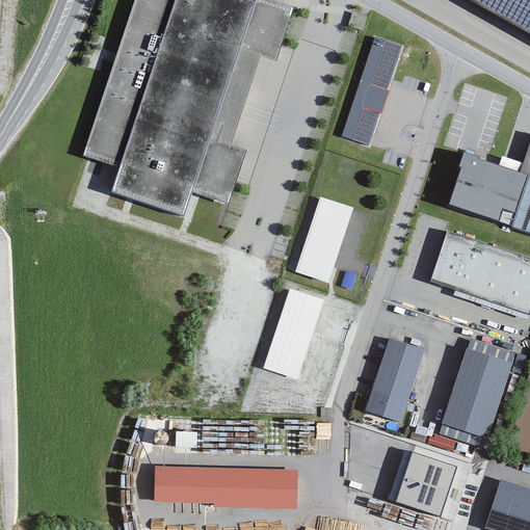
[(274,60),(292,6),(272,0),(134,0),(83,156),(116,167),(108,191),(181,216),(190,190),(226,203),(242,151),(229,147),(260,55),(274,60)]
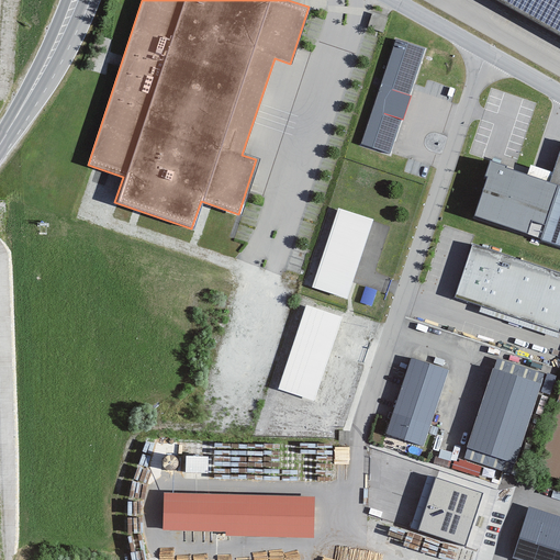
[(525,0),(559,20),(559,0),(525,0)]
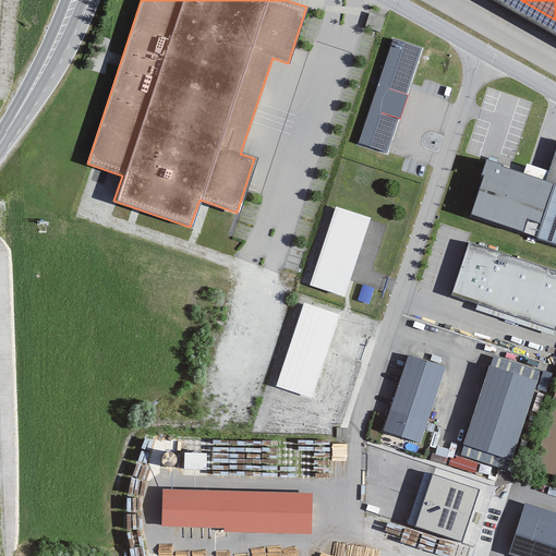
[(372,10),(369,25),(384,28),(387,14),(372,10)]
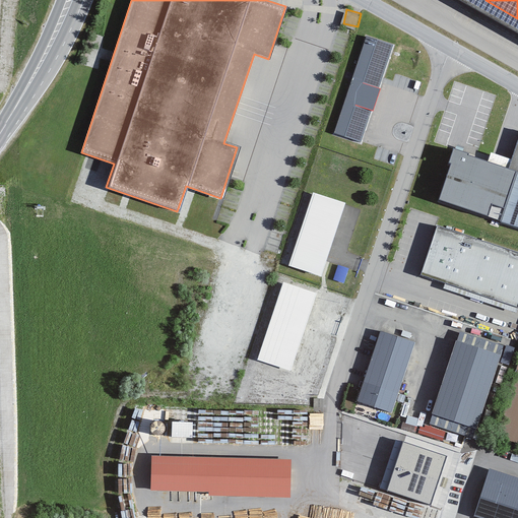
[(381,93),(394,50),(363,37),(326,140),(360,151),(381,93)]
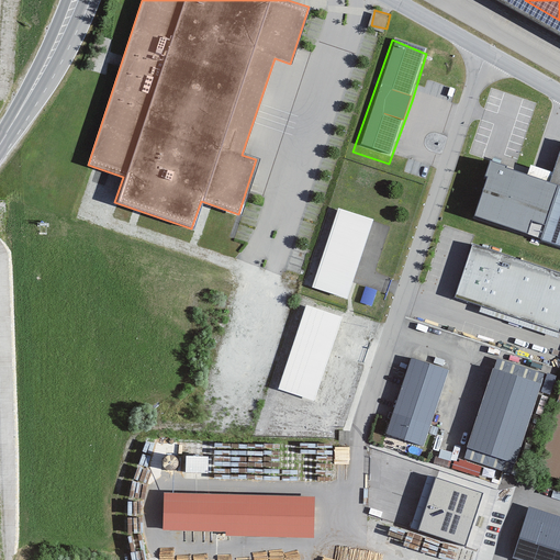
[(547,182),(557,186),(539,239),(559,246),(559,148),(547,182)]
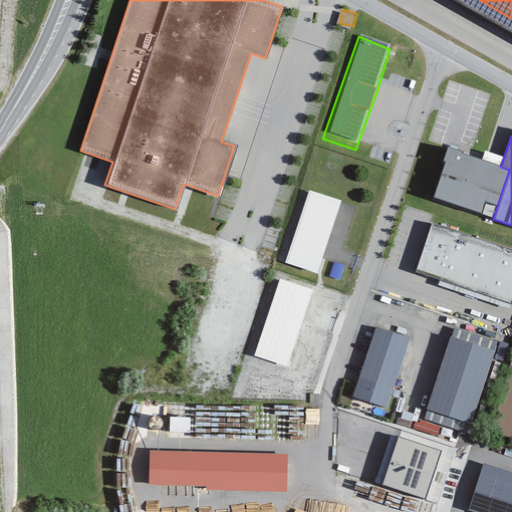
[(319,265),(345,191),(310,181),(283,254),(319,265)]
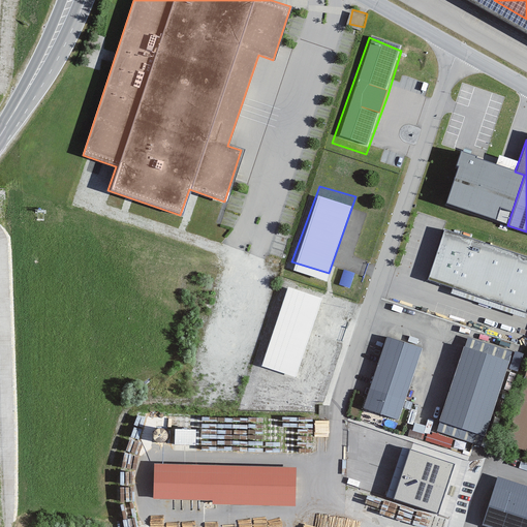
[(526,247),(460,225),(443,272),(526,298),(526,247)]
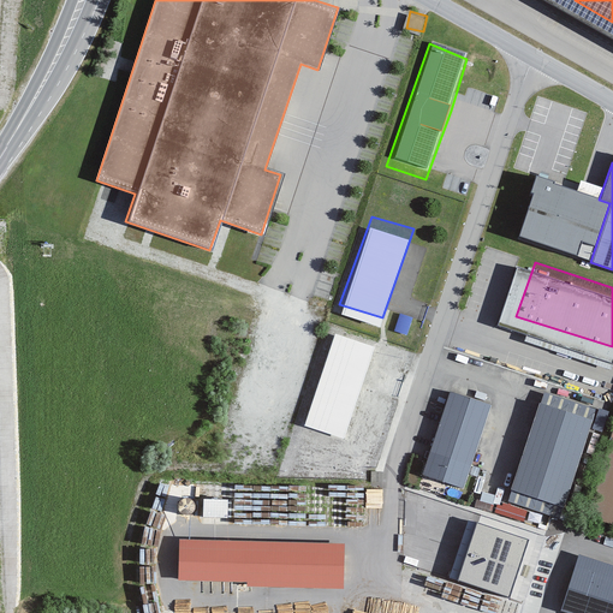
[(402,311),(398,328),(411,331),(414,314),(402,311)]
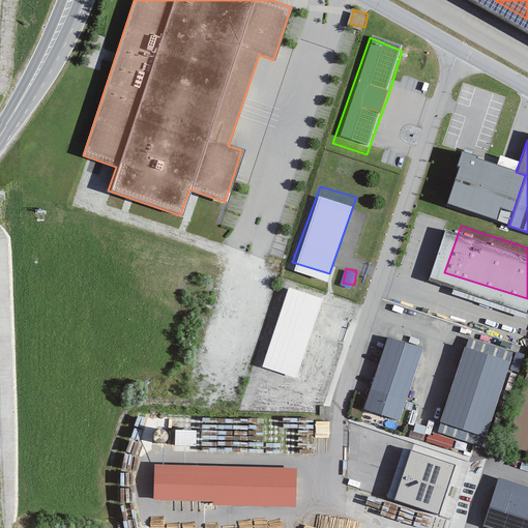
[(293,375),(320,288),(286,276),(256,362),(293,375)]
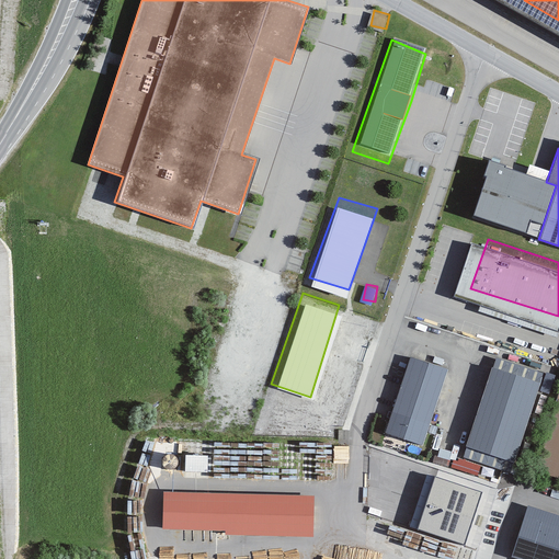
[(420,442),(445,368),(409,355),(383,430),(420,442)]
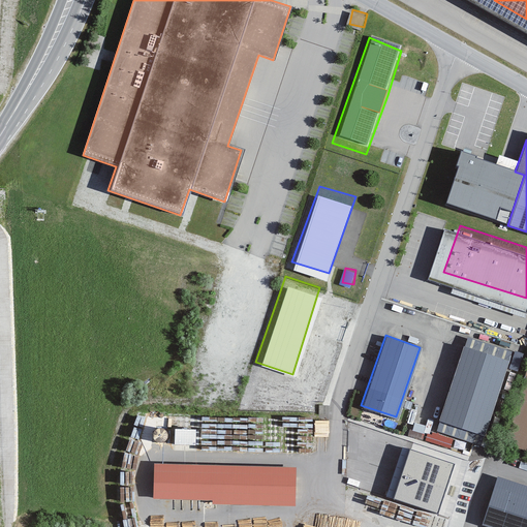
[(470,344),(513,355),(515,347),(471,337),(470,344)]
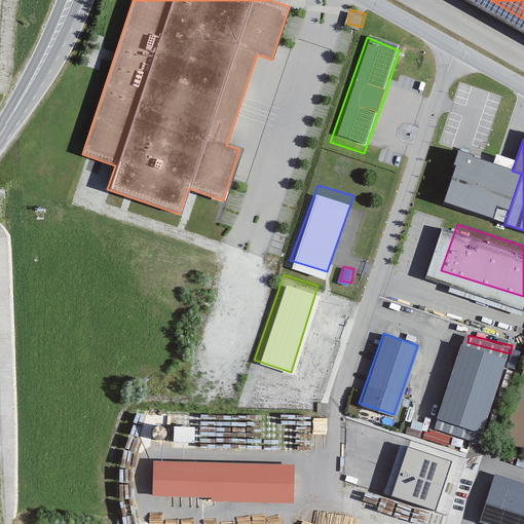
[(506,360),(459,344),(435,419),(481,435),(506,360)]
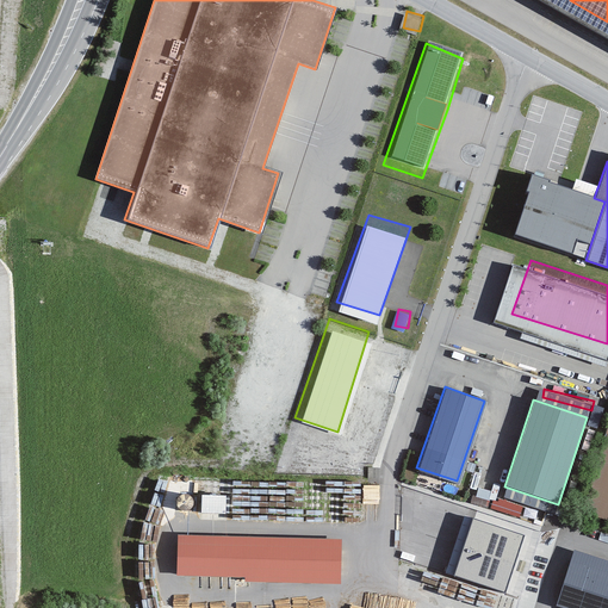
[(607,435),(581,512),(607,520),(607,422),(603,434),(607,435)]
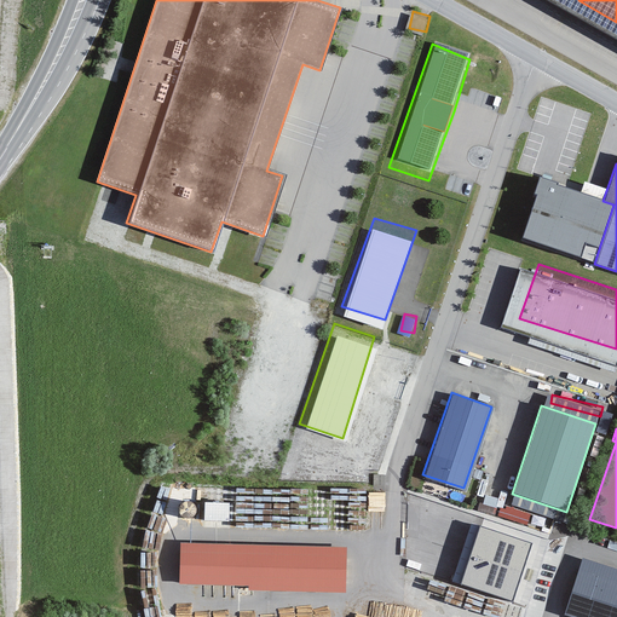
[(207,499),(207,518),(232,517),(231,497),(207,499)]
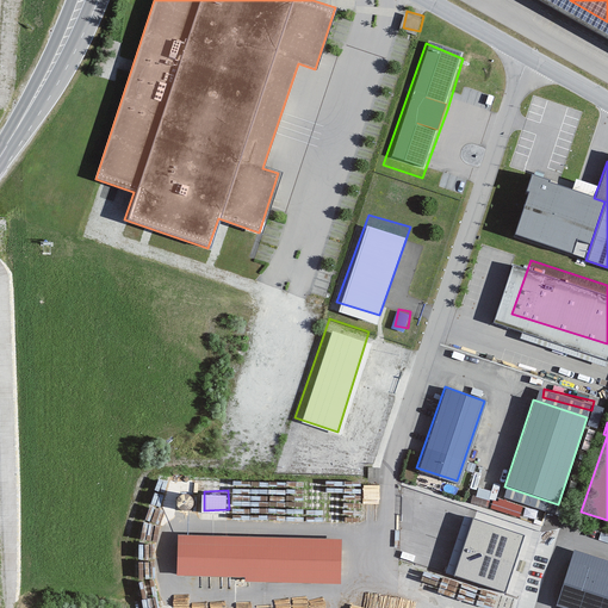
[(527,537),(465,515),(446,572),(508,593),(527,537)]
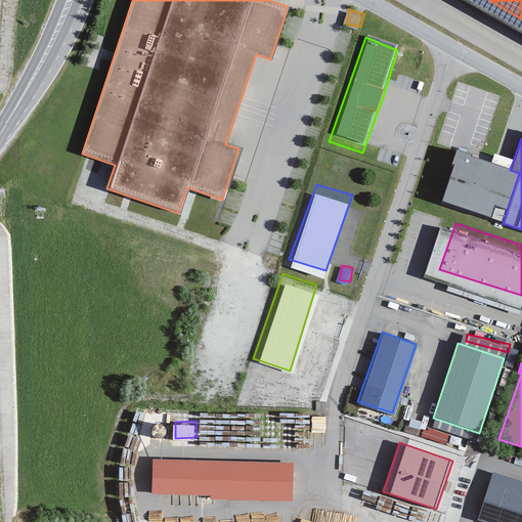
[(291,501),(292,462),(150,459),(150,494),(212,495),(212,499),(291,501)]
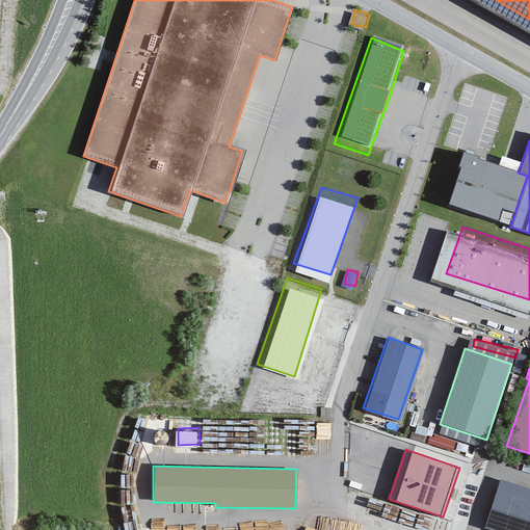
[(529,486),(502,478),(484,529),(529,529),(529,486)]
